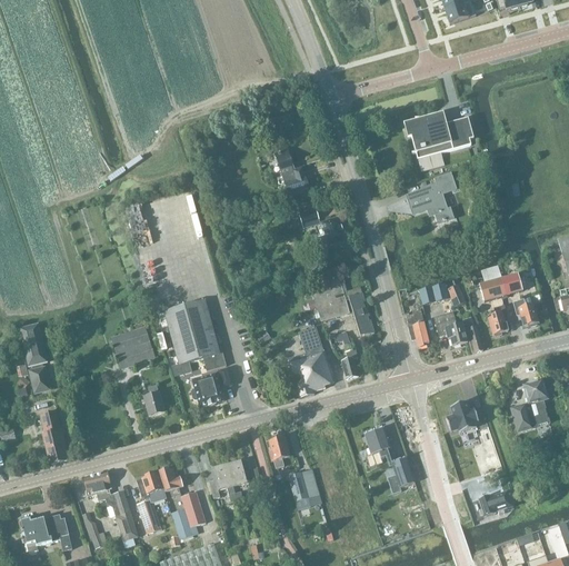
[(468,0),(445,8),(450,23),(476,15),(471,0),(468,0)]
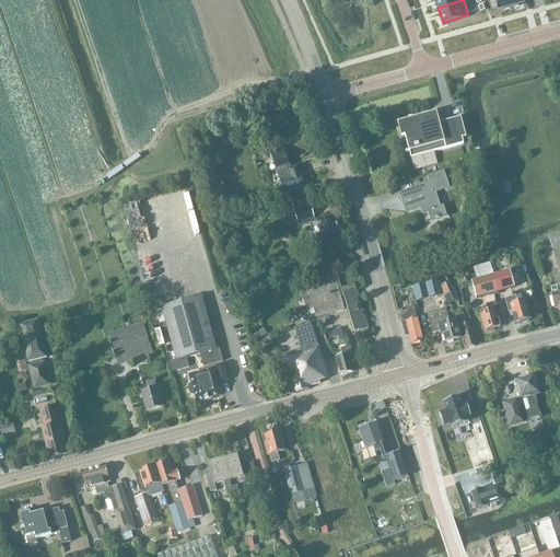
[(401,134),(401,135),(405,134),(409,149),(405,150),(406,151),(409,150),(411,155),(464,141),(462,136),(466,135),(461,114),(436,120),(434,114),(412,119),(410,115),(411,119),(407,122),(400,124),(403,134),(401,134)]
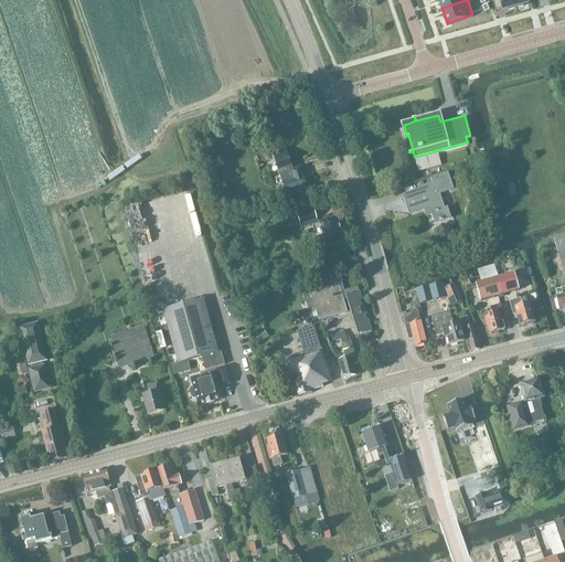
[(273,152),(286,191),(307,184),(300,166),(292,168),(286,148),(273,152)]
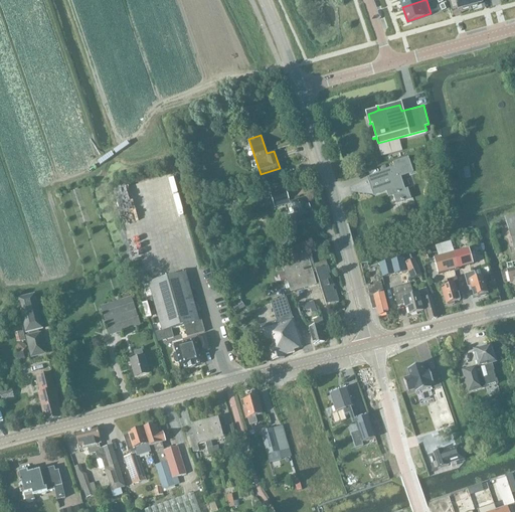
[(396,166),(368,176),(374,192),(387,188),(389,195),(394,193),(397,200),(410,196),(407,185),(403,186),(399,174),(412,169),(407,155),(394,160),(396,166)]
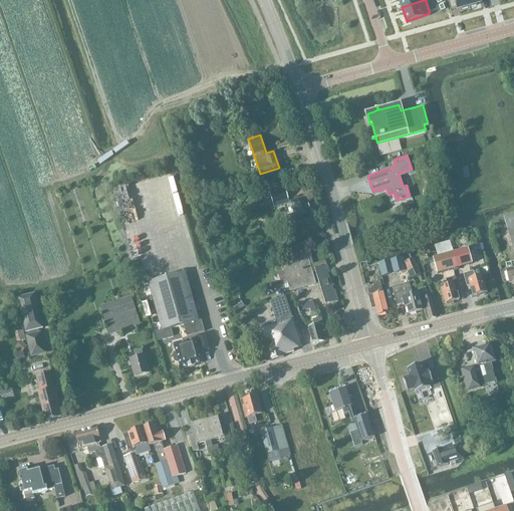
[(155,176),(149,178),(154,193),(160,191),(155,176)]
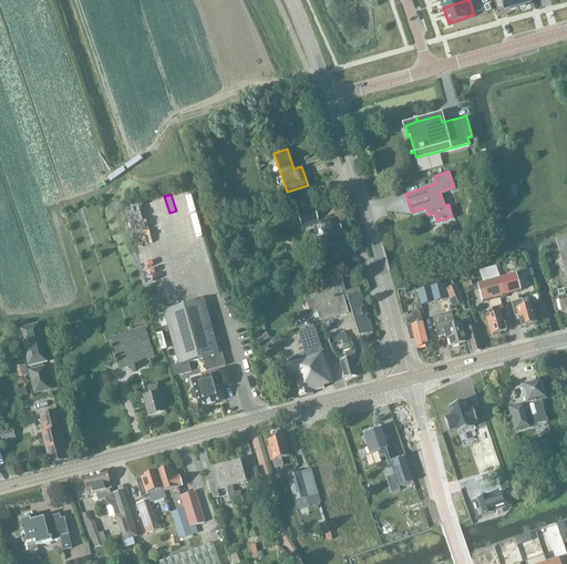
[(138,218),(146,216),(141,200),(133,202),(138,218)]
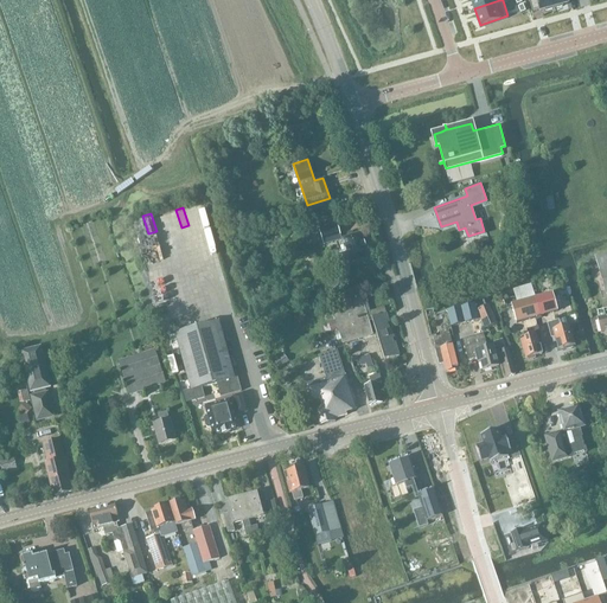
[(337,220),(319,226),(324,242),(342,236),(337,220)]
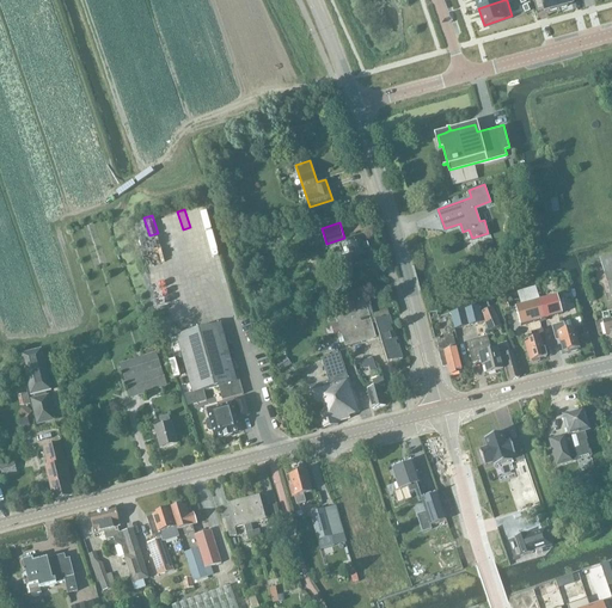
[(349,251),(340,253),(343,265),(353,262),(353,263),(372,256),(368,246),(367,241),(363,232),(344,238),(349,251)]
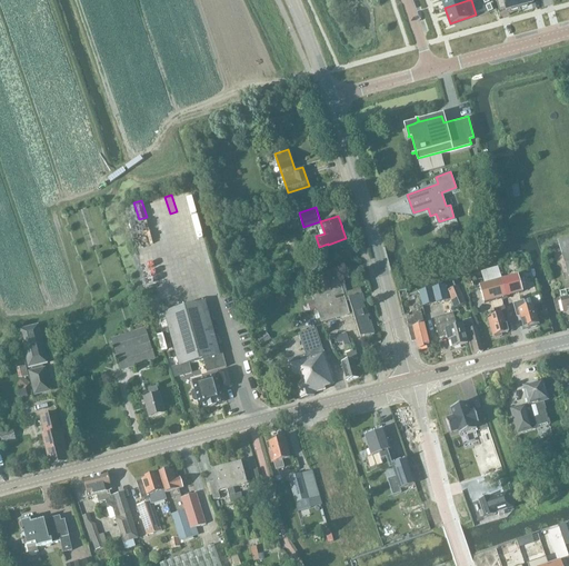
[(523,271),(501,278),(507,294),(528,288),(523,271)]
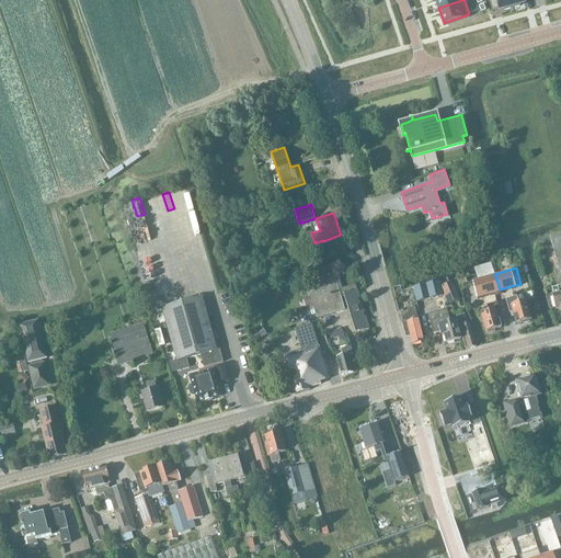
[(307,282),(313,306),(316,312),(317,316),(344,307),(340,295),(344,294),(343,293),(344,293),(342,286),(338,272),(334,273),(307,282)]
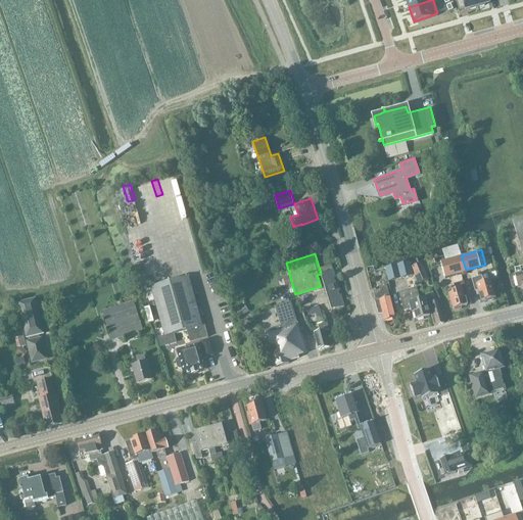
[(466,270),(461,255),(441,261),(445,276),(466,270)]
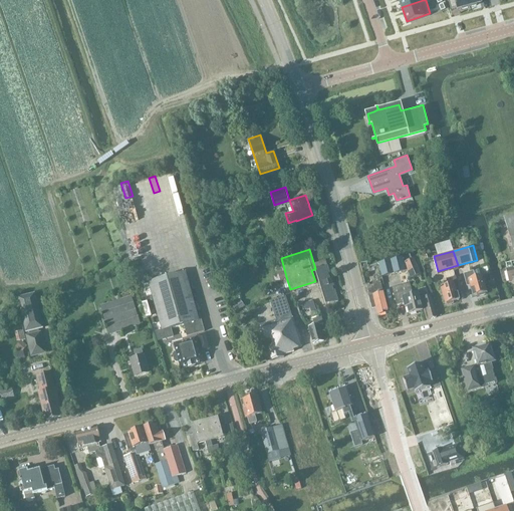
[(378,263),(381,274),(405,268),(402,257),(378,263)]
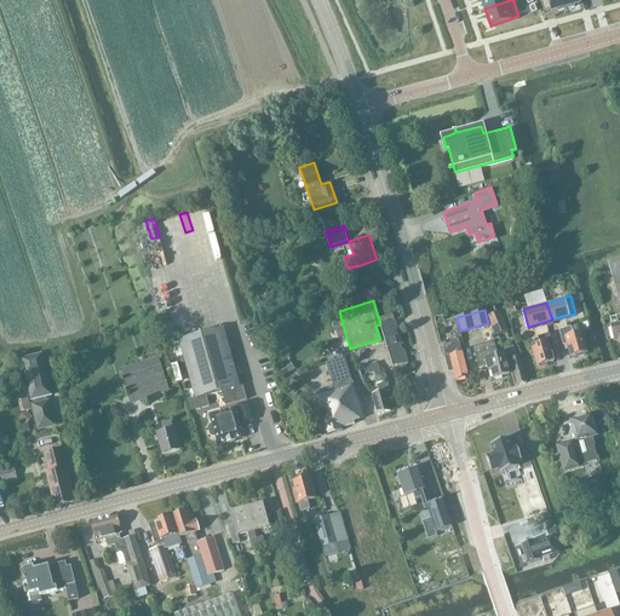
[(500,310),(487,315),(495,333),(500,332),(507,328),(500,310)]
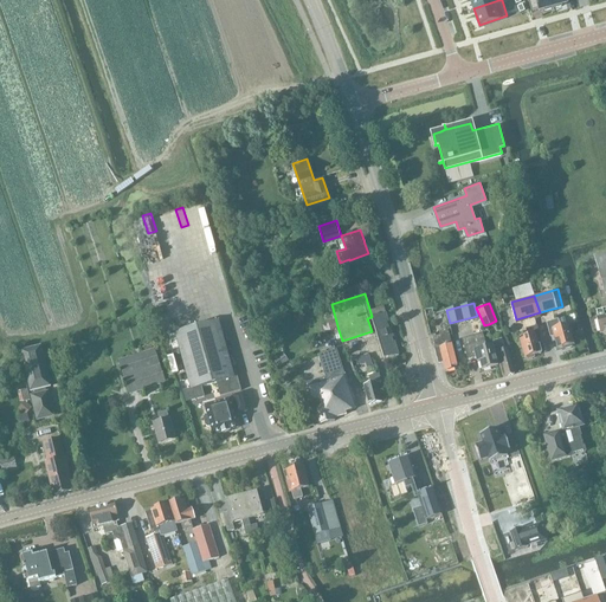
[(371,316),(372,317),(384,357),(399,353),(395,340),(393,340),(392,336),(394,335),(391,325),(389,325),(387,319),(388,319),(386,311),(372,316),(371,316)]
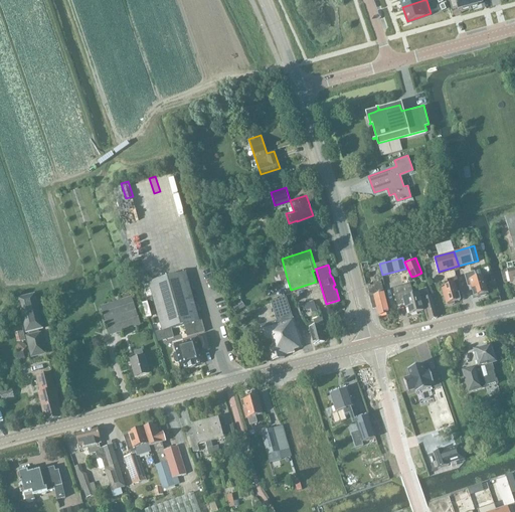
[(474,270),(465,273),(468,285),(471,284),(474,294),(480,293),(480,295),(487,293),(486,291),(488,291),(483,273),(475,276),(474,270)]
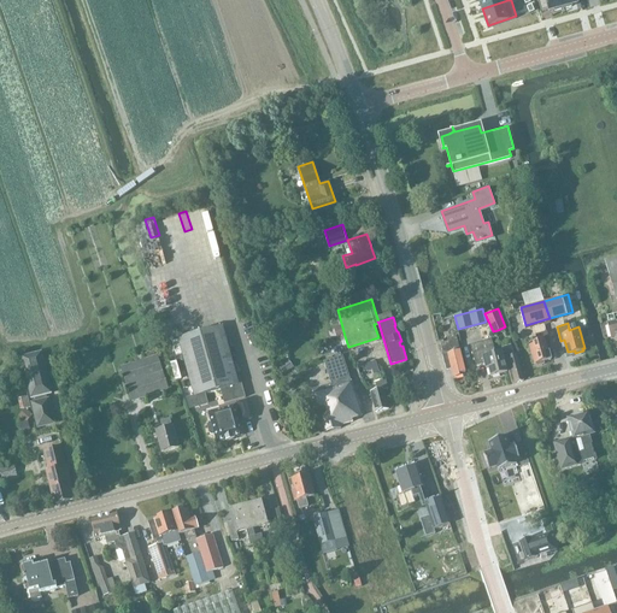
[(193,395),(221,388),(224,401),(245,395),(239,373),(235,375),(222,325),(177,337),(193,395)]
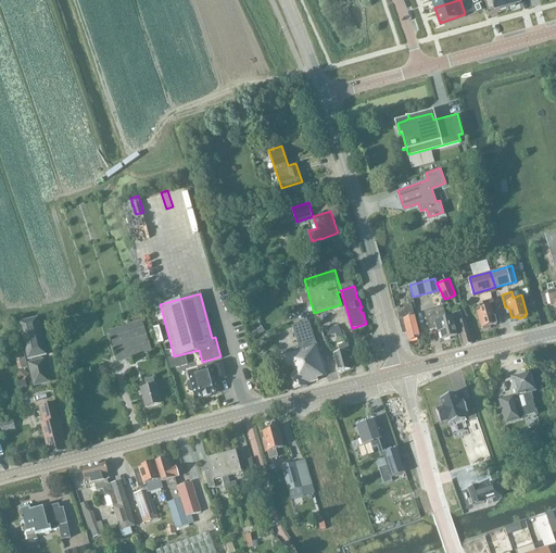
[(484,305),(477,308),(481,326),(483,326),(484,328),(491,326),(490,324),(496,322),(493,311),(496,310),(492,298),(483,300),(484,305)]
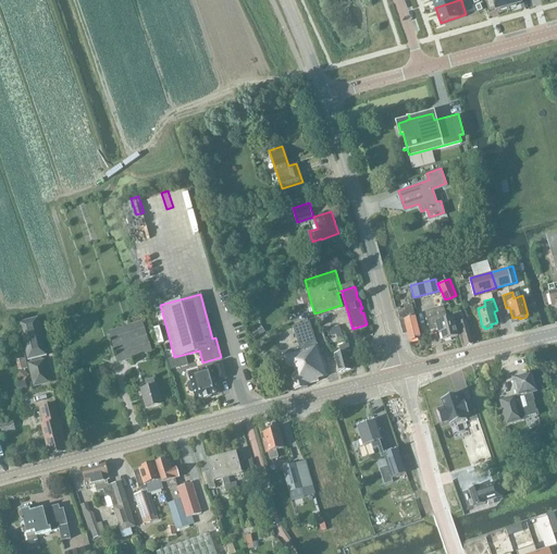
[(403,332),(407,331),(409,339),(421,335),(413,306),(412,304),(397,308),(399,315),(398,316),(403,332)]
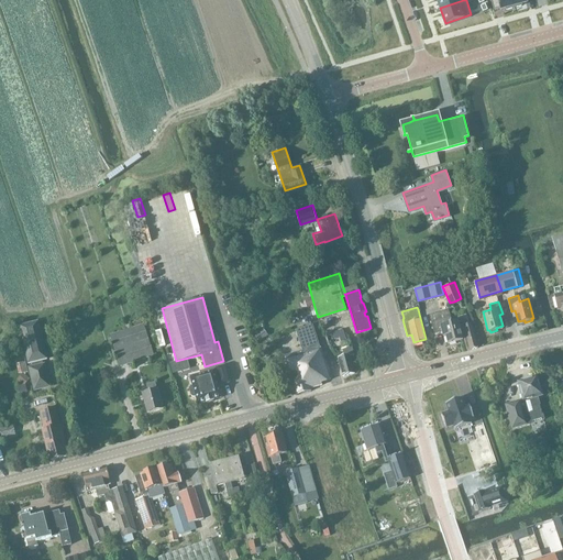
[(452,321),(449,309),(449,308),(430,314),(434,331),(442,329),(443,335),(445,333),(448,341),(463,338),(459,320),(452,321)]
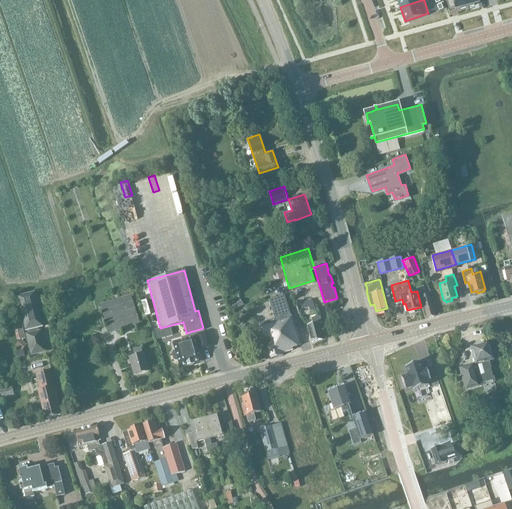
[(417,287),(425,316),(435,314),(428,292),(426,293),(424,284),(417,287)]
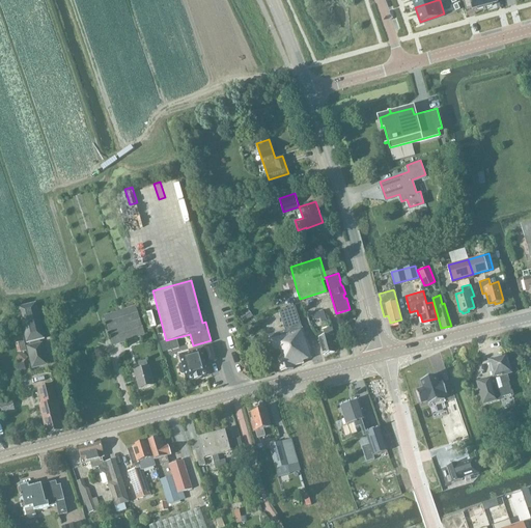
[(19,306),(27,341),(28,341),(29,345),(28,345),(32,365),(47,362),(42,342),(40,342),(39,338),(44,337),(35,302),(19,306)]
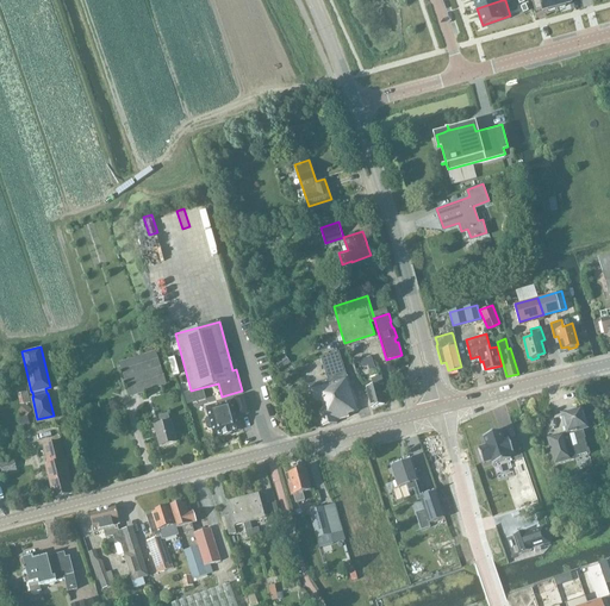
[(160,366),(155,349),(119,361),(125,378),(130,395),(166,383),(160,366)]
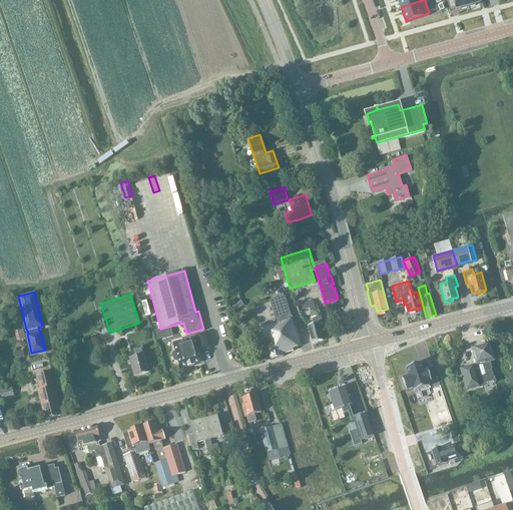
[(259,323),(270,358),(270,359),(284,354),(284,352),(294,349),(293,347),(300,344),(285,294),(270,299),(276,318),(259,323)]
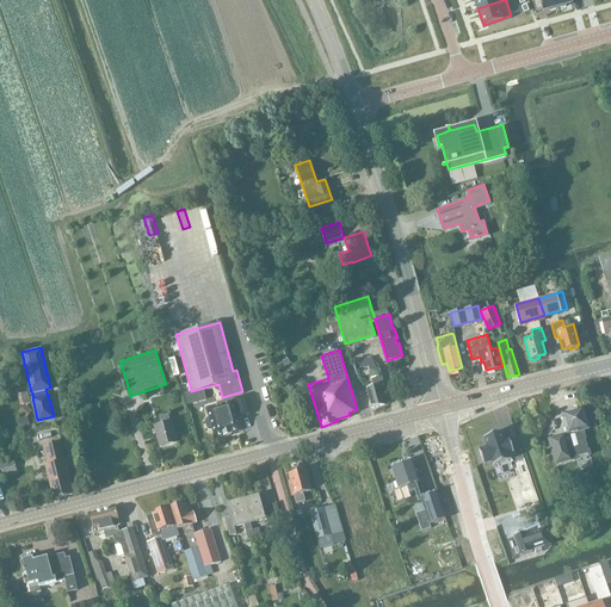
[(275,363),(279,370),(291,360),(287,354),(275,363)]
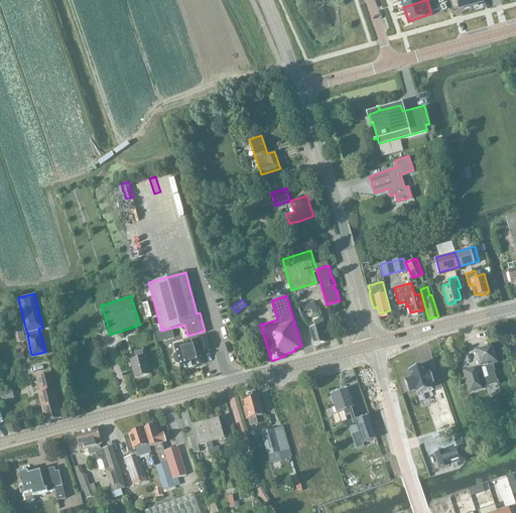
[(306,308),(310,307),(311,310),(316,309),(313,300),(304,303),(306,308)]
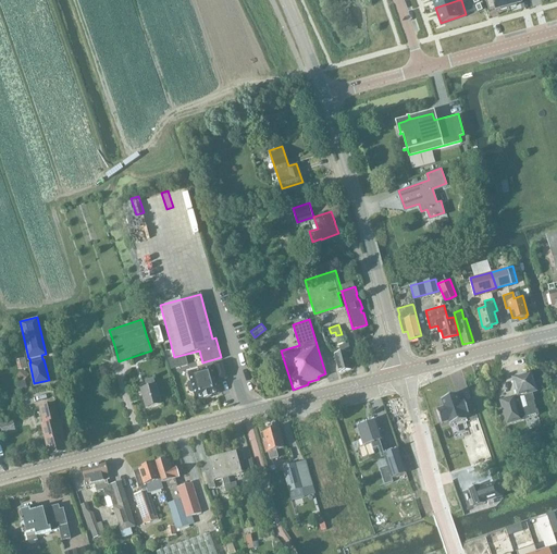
[(350,348),(348,341),(337,344),(339,351),(334,353),(338,370),(351,367),(346,349),(350,348)]
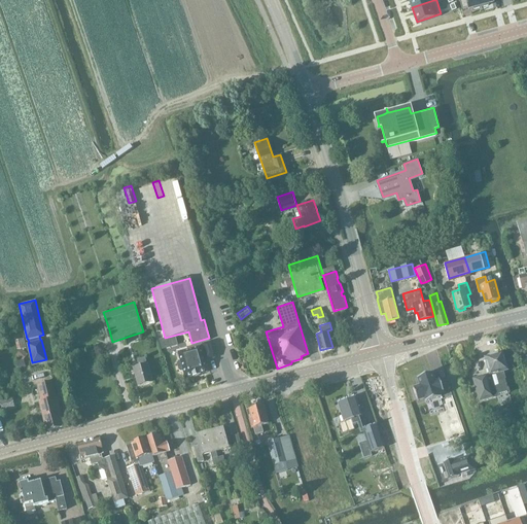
[(214,356),(210,340),(202,343),(203,345),(178,351),(180,359),(178,359),(177,361),(179,368),(181,370),(183,369),(185,376),(192,374),(194,375),(200,373),(200,372),(207,370),(203,356),(206,355),(207,358),(214,356)]
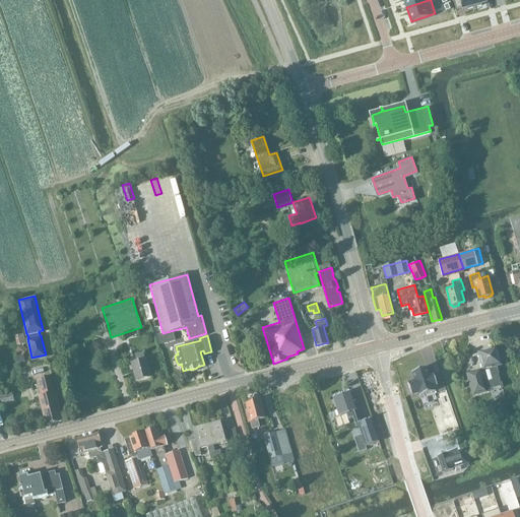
[(478,350),(483,369),(490,388),(502,385),(499,372),(497,364),(501,363),(500,358),(499,358),(496,346),(478,350)]
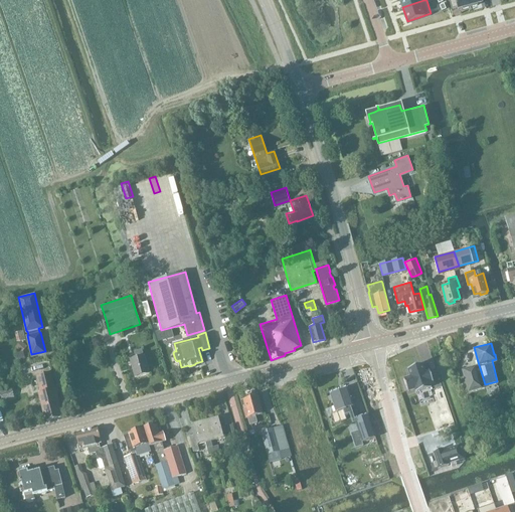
[(134,350),(136,356),(130,358),(135,375),(149,372),(144,354),(143,354),(141,348),(134,350)]
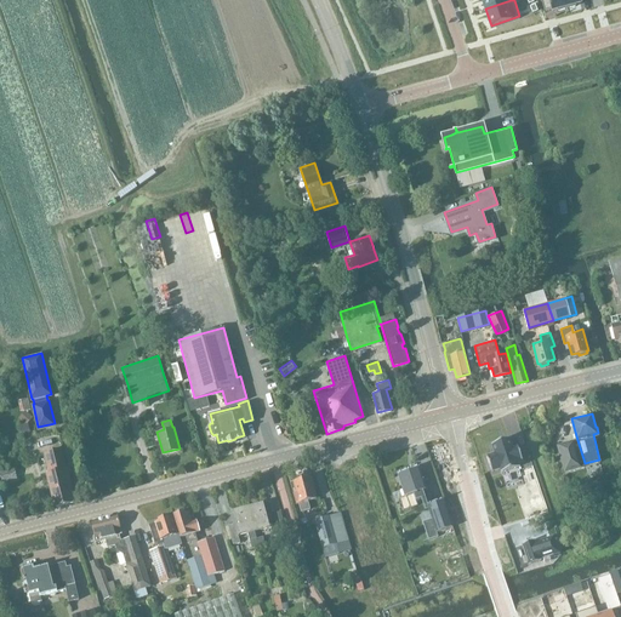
[(510,436),(491,443),(495,451),(486,453),(491,469),(500,467),(501,470),(519,464),(518,461),(523,458),(517,444),(512,445),(510,436)]
